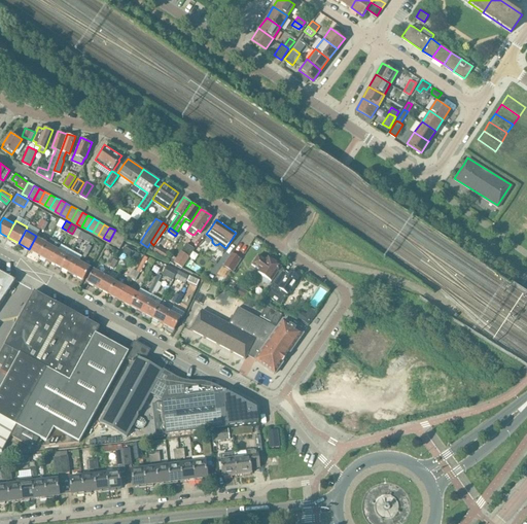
[(92,235),(82,230),(79,236),(89,241),(92,235)]
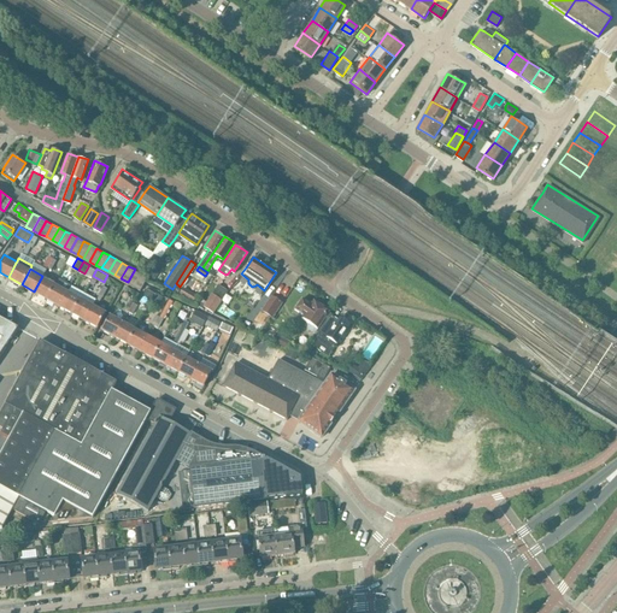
[(135,269),(128,282),(134,286),(141,272),(135,269)]
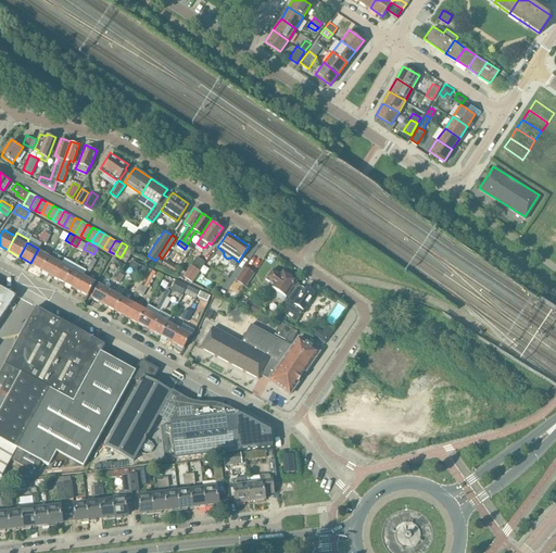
[(133,249),(130,248),(127,246),(121,258),(126,261),(133,249)]
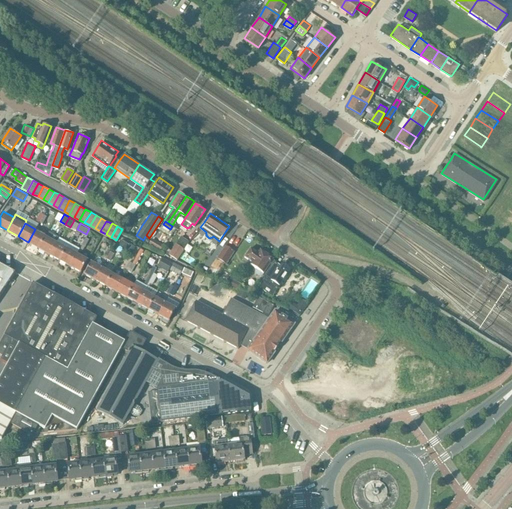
[(38,247),(45,234),(35,229),(28,242),(38,247)]
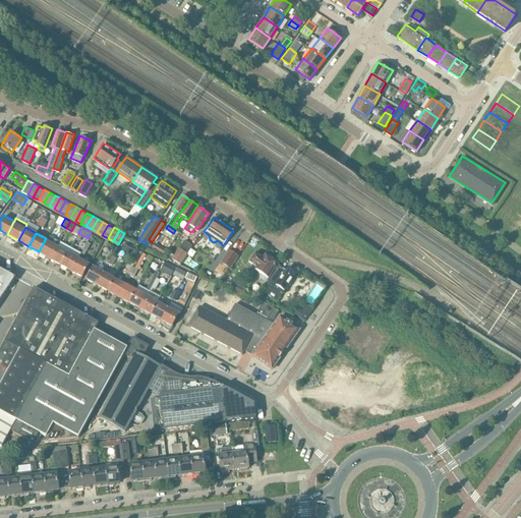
[(50,257),(57,244),(46,238),(39,251),(50,257)]
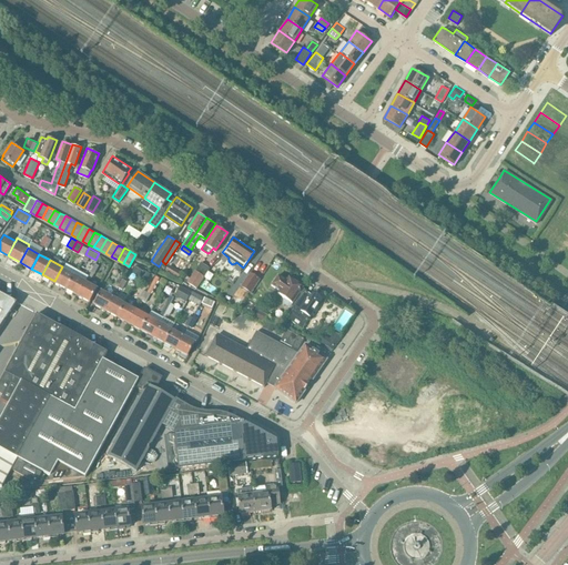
[(210,266),(201,261),(195,269),(189,279),(181,273),(179,278),(188,283),(189,282),(196,286),(204,274),(210,266)]
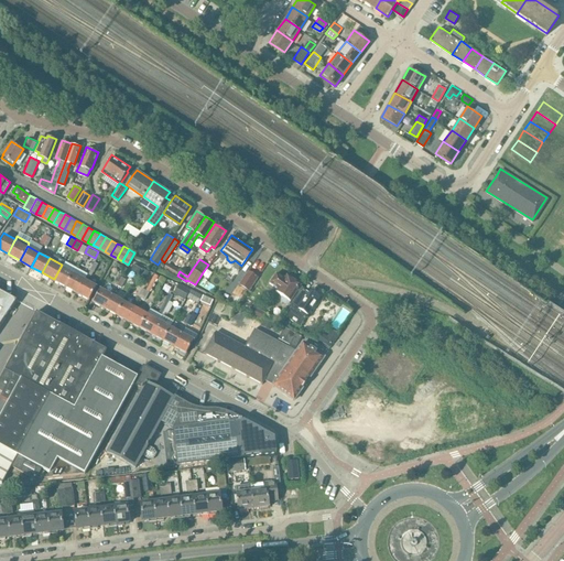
[(62,265),(54,279),(65,286),(74,271),(76,266),(66,260),(63,266),(62,265)]
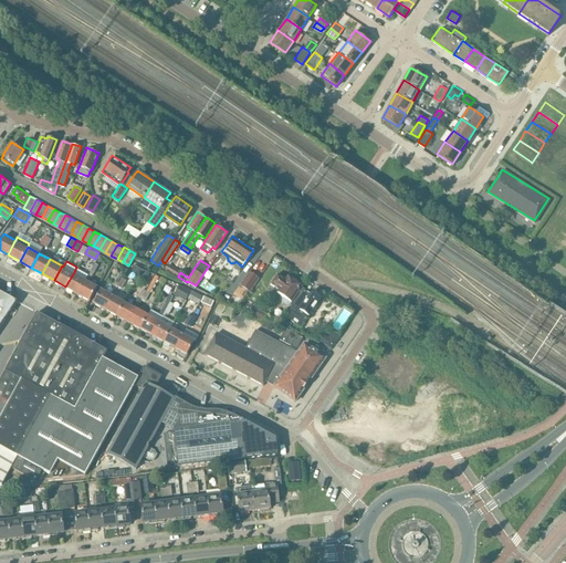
[(95,261),(88,273),(87,275),(91,278),(98,263),(95,261)]
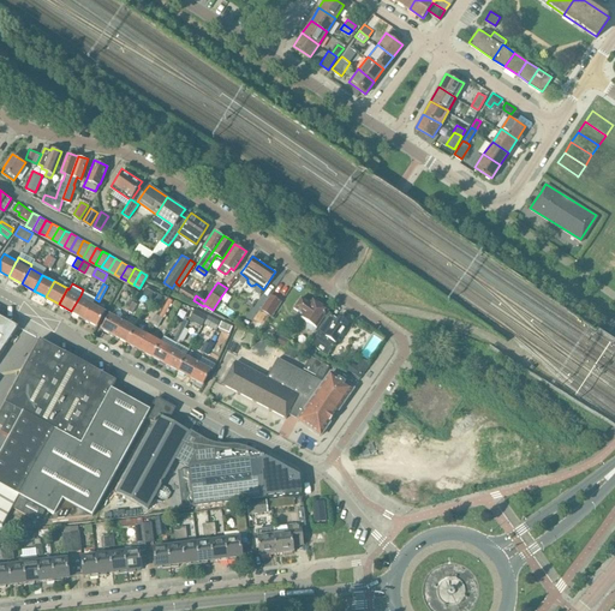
[(183,285),(178,292),(192,299),(196,292),(183,285)]
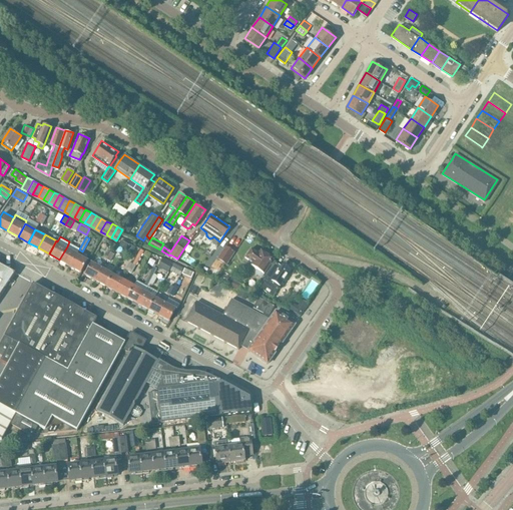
[(67,246),(59,260),(70,266),(77,252),(79,249),(80,247),(69,241),(67,246)]
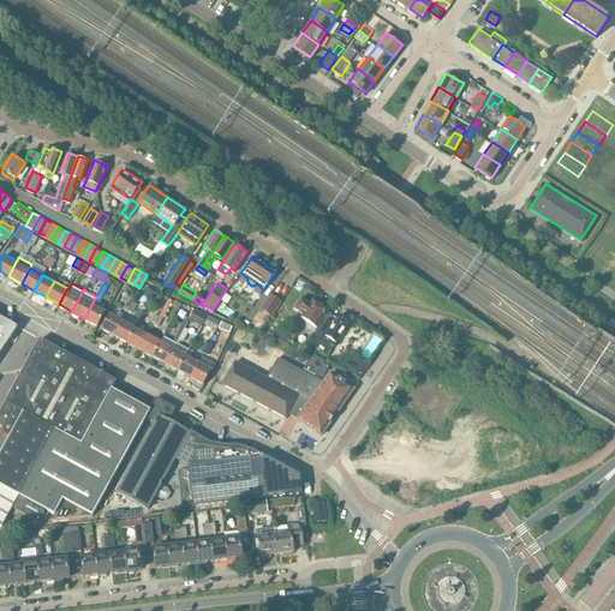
[(156,291),(153,298),(159,301),(162,294),(156,291)]
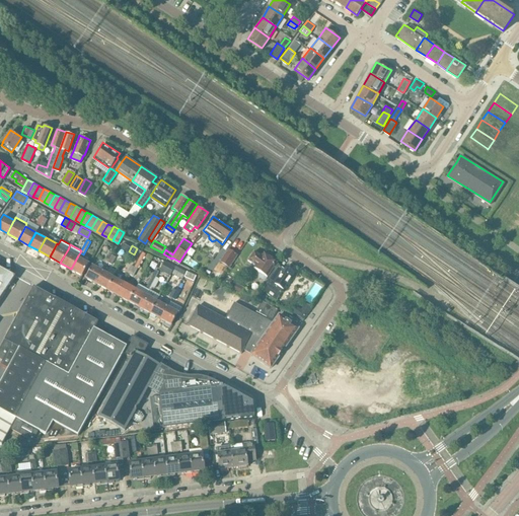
[(220,259),(230,265),(238,251),(229,245),(220,259)]
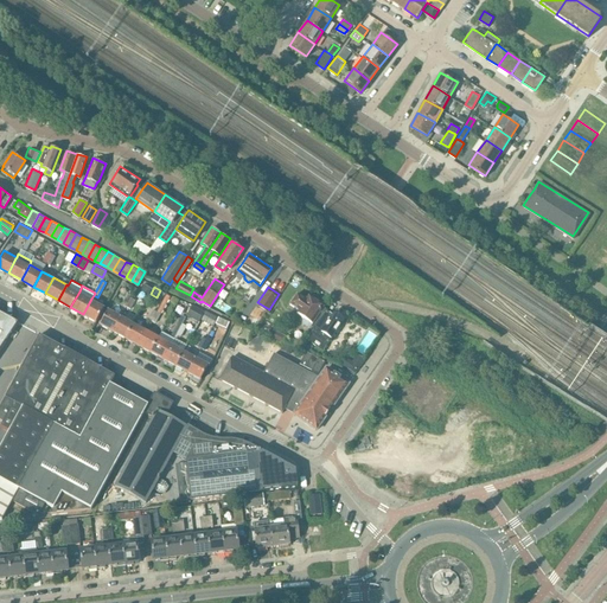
[(320,299),(317,299),(308,294),(306,297),(296,292),(289,302),(299,308),(296,312),(304,316),(302,318),(302,320),(304,322),(307,325),(310,325),(311,324),(312,322),(313,322),(325,305),(324,303),(324,301),(320,299)]
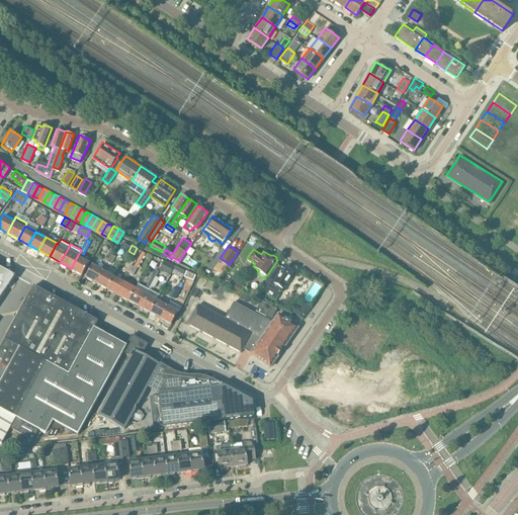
[(108,261),(112,253),(108,250),(104,258),(108,261)]
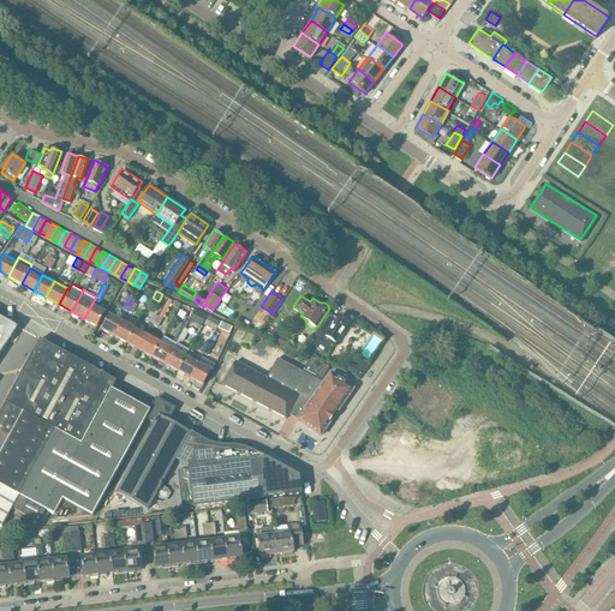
[(159,313),(154,323),(157,325),(162,316),(163,316),(173,299),(168,297),(159,313)]
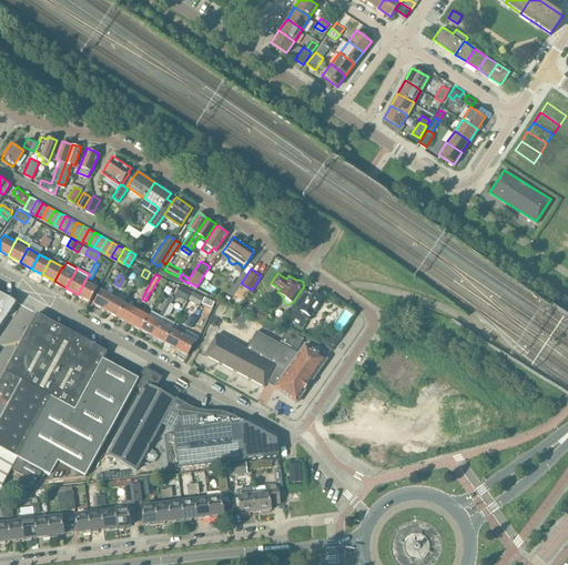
[(85,280),(78,294),(90,301),(98,286),(85,280)]
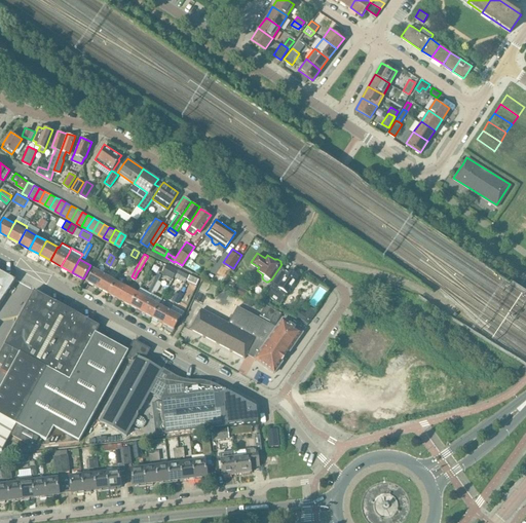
[(189,260),(185,267),(205,276),(210,269),(189,260)]
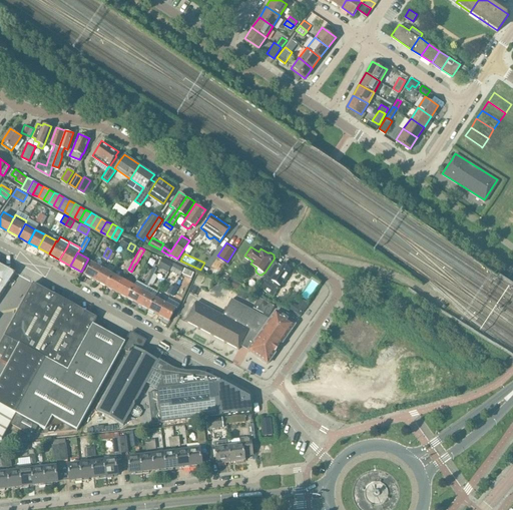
[(173,263),(173,262),(162,257),(158,265),(168,271),(170,268),(173,263)]
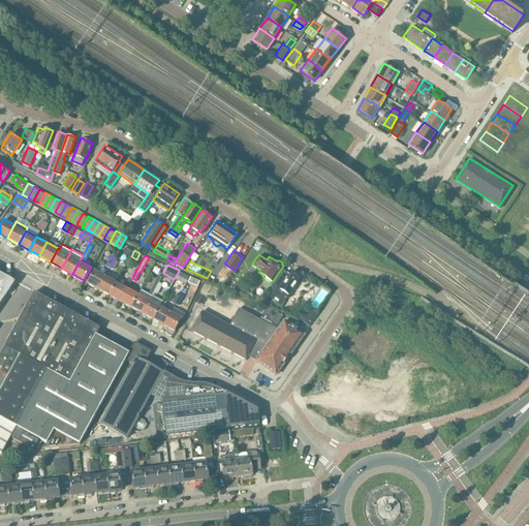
[(94,269),(87,282),(99,288),(105,275),(94,269)]
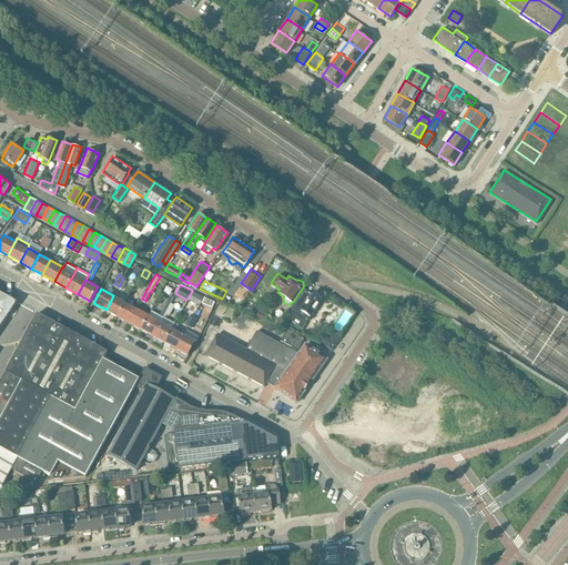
[(192,291),(189,296),(200,303),(204,295),(192,289),(192,290),(192,291)]
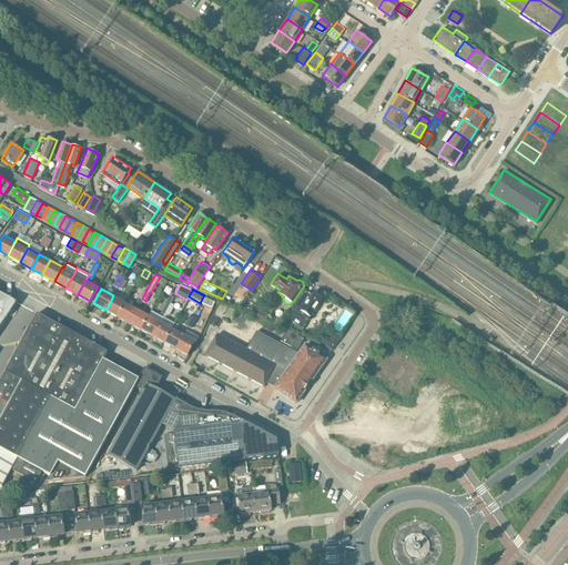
[(304,289),(293,304),(285,315),(290,318),(302,326),(322,296),(313,291),(311,293),(304,289)]
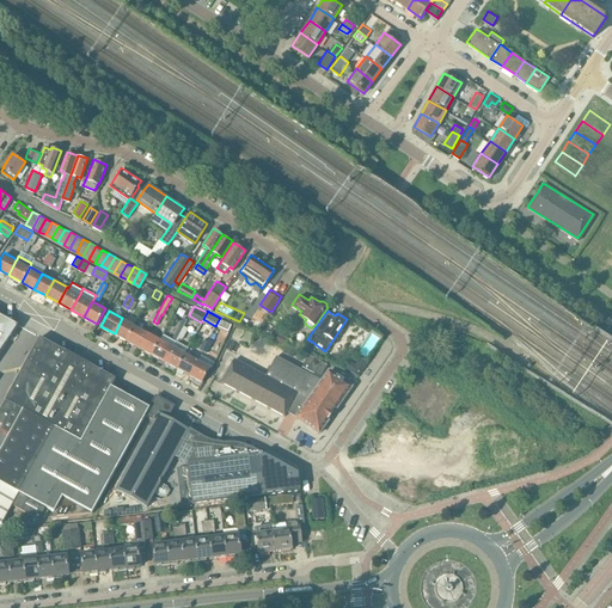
[(0,350),(18,324),(13,320),(0,313),(0,350)]
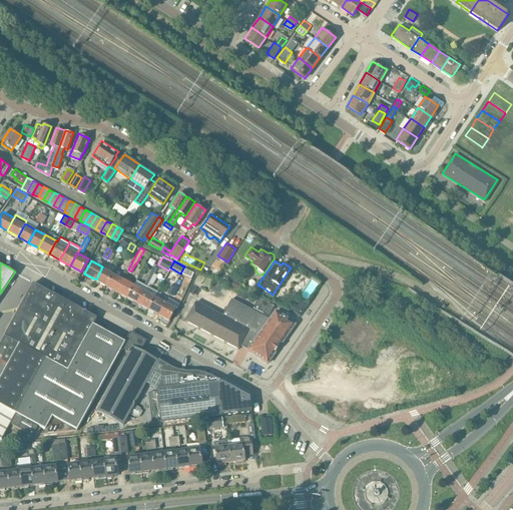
[(504,272),(509,275),(512,269),(512,265),(509,264),(504,272)]
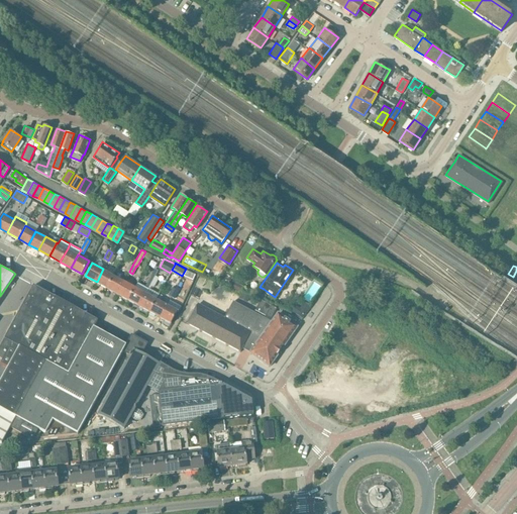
[(158,270),(154,268),(145,285),(148,287),(150,284),(154,276),(158,270)]
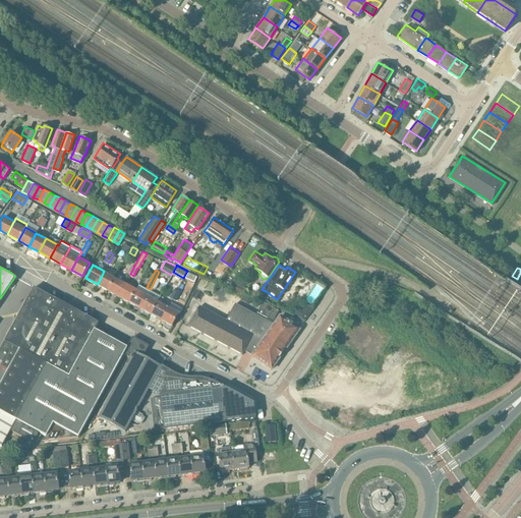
[(104,271),(98,284),(108,290),(115,277),(104,271)]
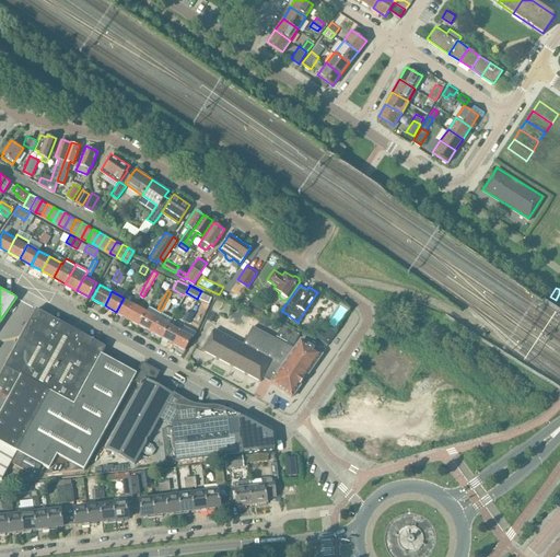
[(199,297),(209,302),(212,296),(201,291),(199,297)]
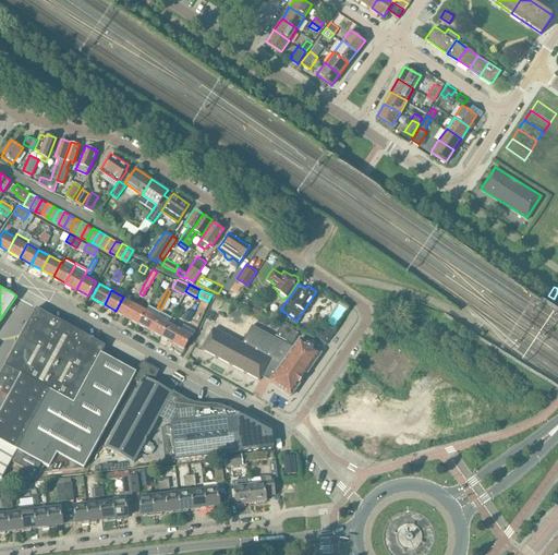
[(126,316),(135,302),(123,297),(116,311),(126,316)]
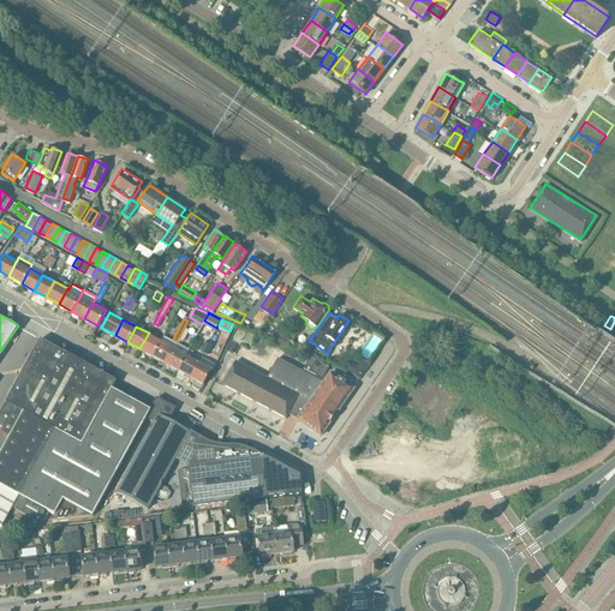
[(153,355),(161,340),(149,333),(139,348),(153,355)]
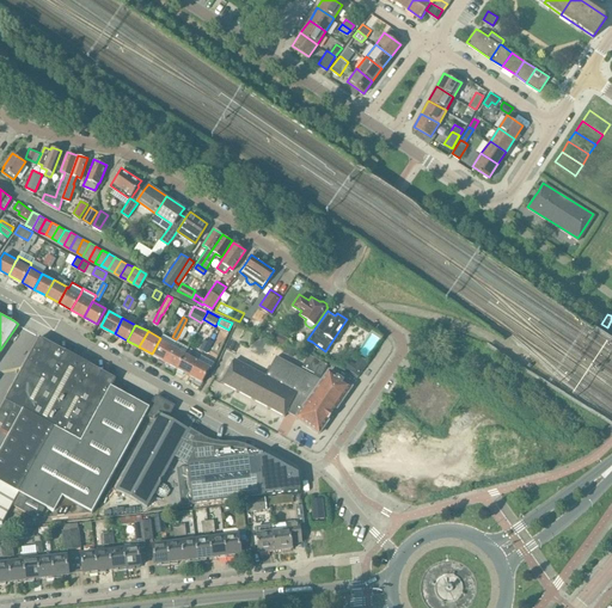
[(275,331),(271,338),(285,344),(288,337),(275,331)]
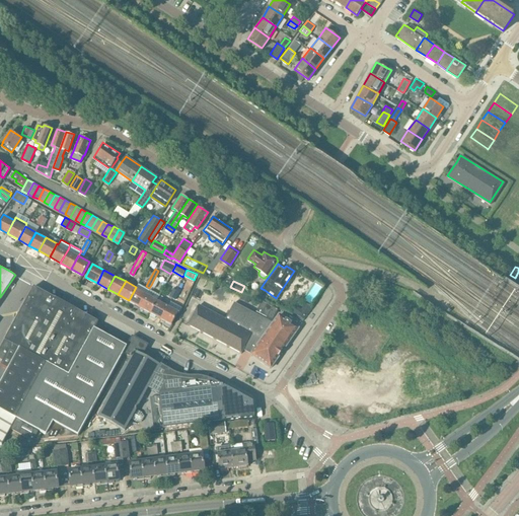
[(32,440),(39,430),(45,434),(43,438),(78,434),(123,351),(126,345),(94,327),(98,320),(33,285),(0,347),(0,357),(2,359),(0,363),(0,364),(7,369),(0,381),(0,443),(2,443),(10,427),(32,440)]
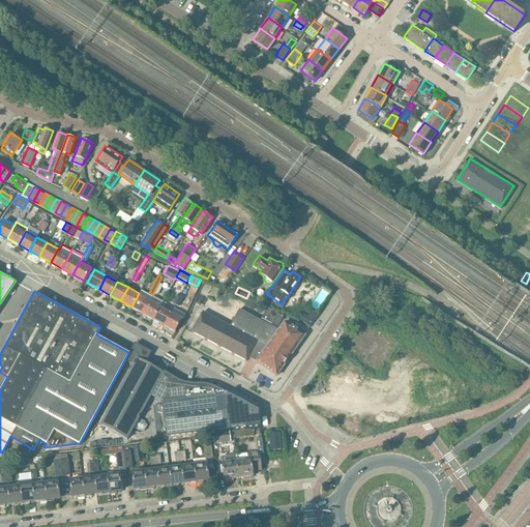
[(142,313),(149,299),(139,293),(131,306),(142,313)]
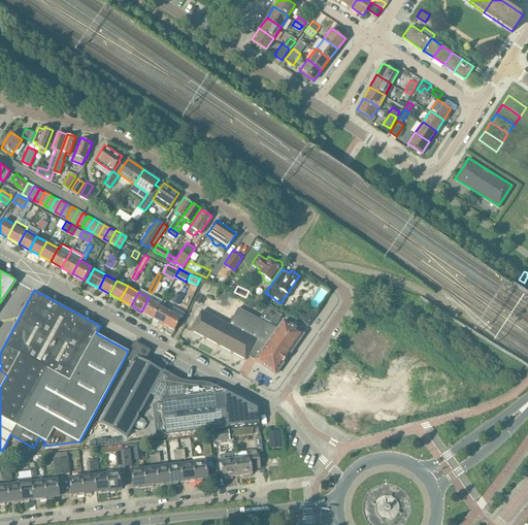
[(248,296),(244,302),(253,306),(256,300),(248,296)]
